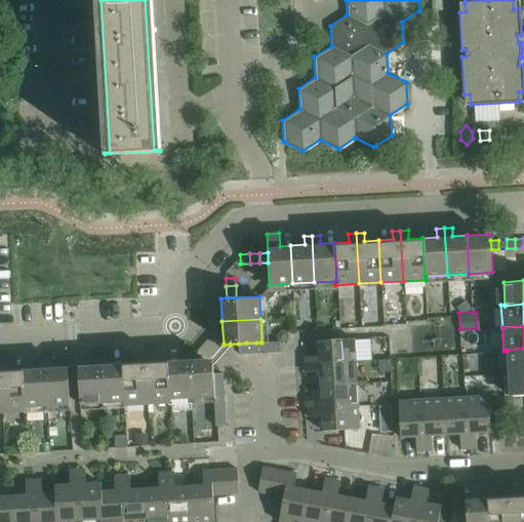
[(281,329),(276,334),(277,340),(280,340),(288,340),(287,330),(287,328),(281,329)]
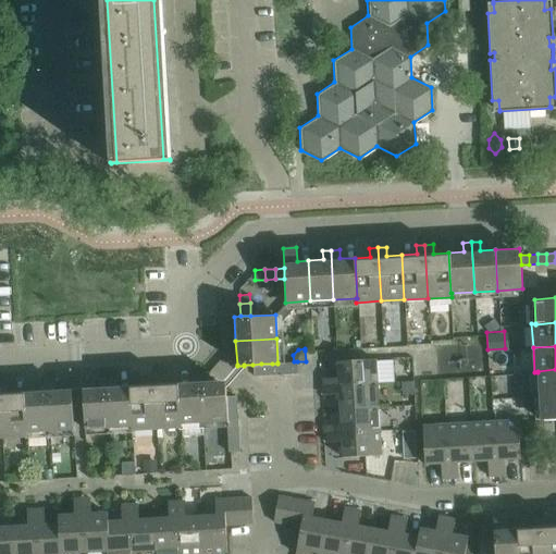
[(322,378),(322,385),(377,383),(374,358),(336,360),(337,377),(322,378)]
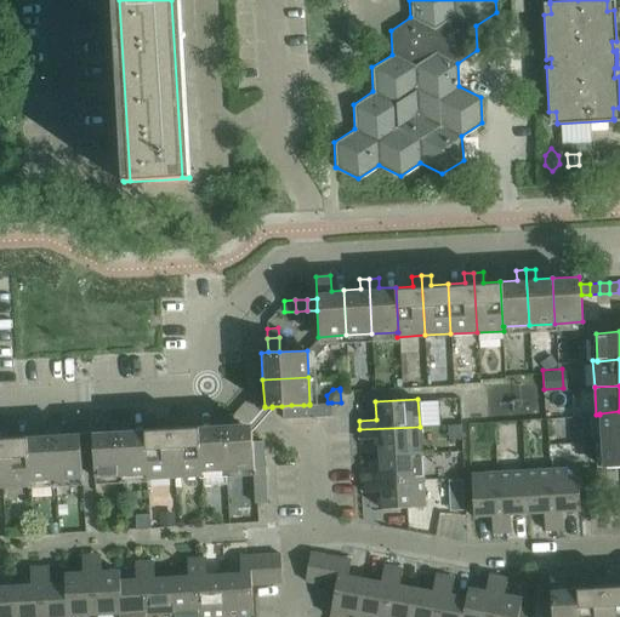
[(333,415),(331,403),(328,403),(316,404),(317,415),(333,415)]
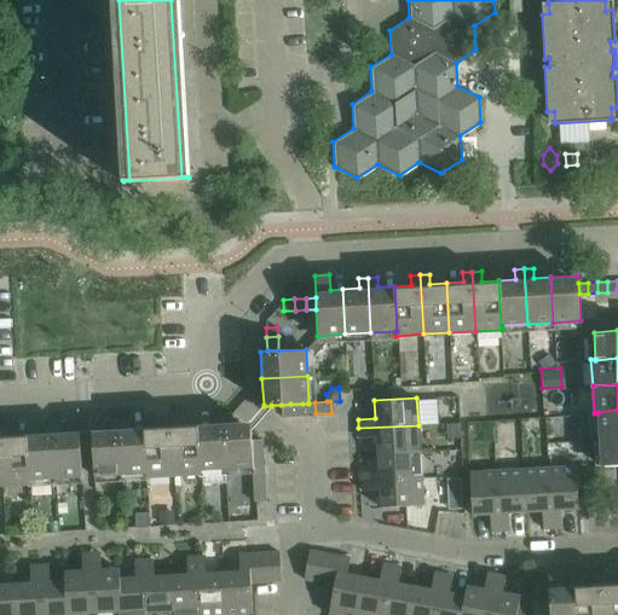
[(304,415),(316,413),(315,402),(309,402),(309,404),(302,404),(304,415)]
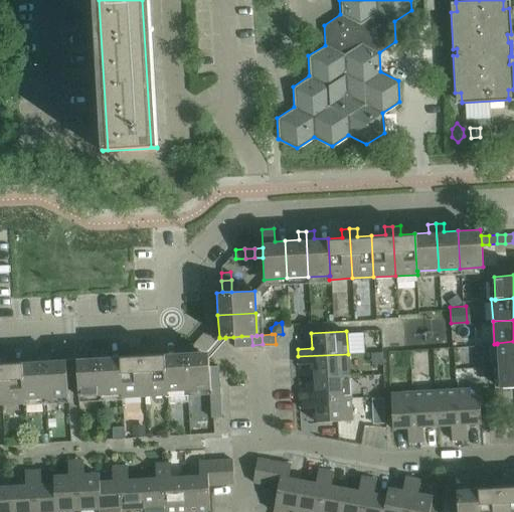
[(241,336),(233,337),(234,346),(242,345),(241,336)]
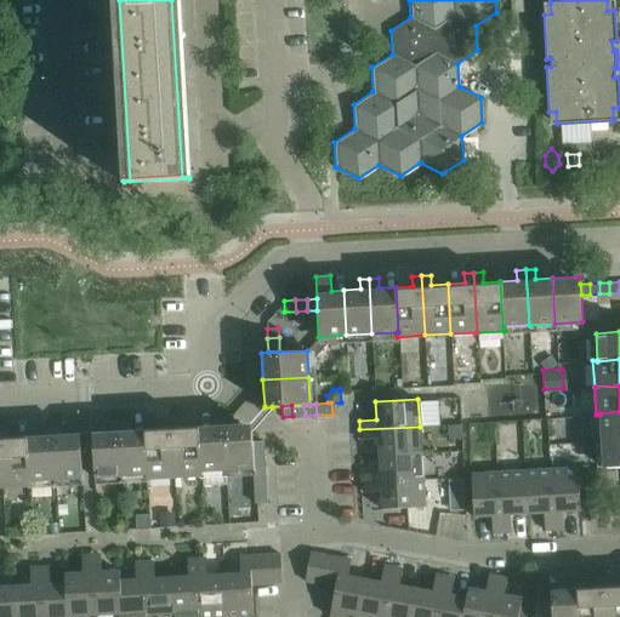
[(293,416),(305,416),(303,405),(291,405),(293,416)]
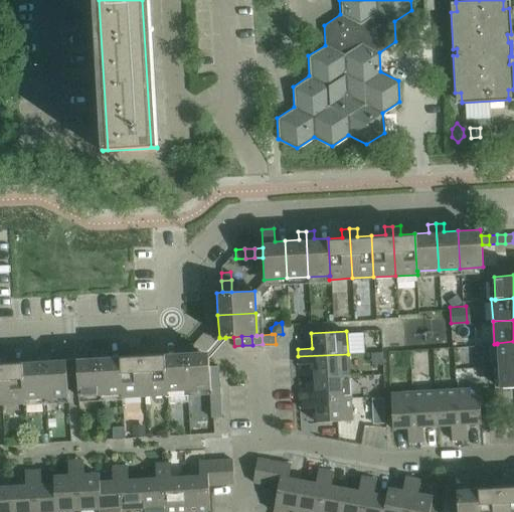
[(219,338),(219,337),(215,342),(207,350),(208,350),(208,357),(209,357),(220,345),(225,338),(219,338)]
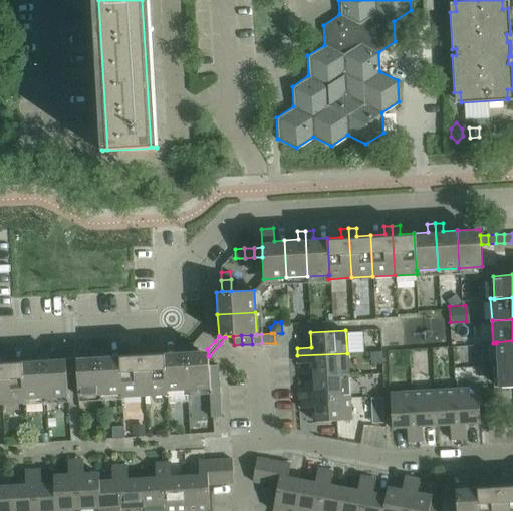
[(512,340),(496,342),(496,343),(498,363),(512,362),(512,340)]
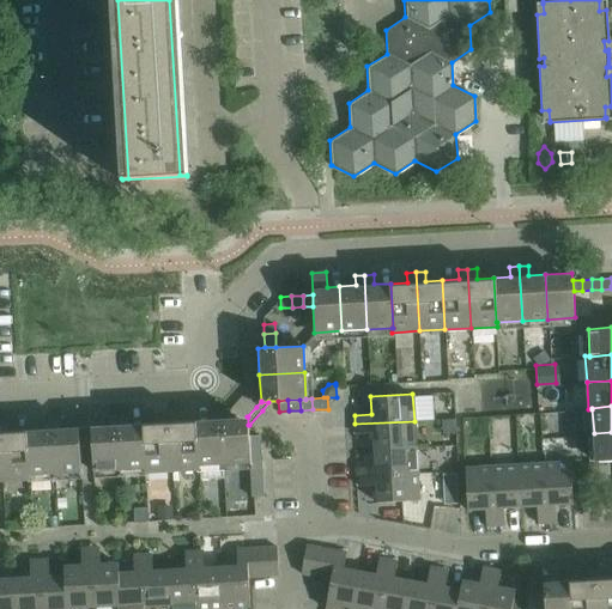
[(211,419),(195,420),(198,464),(199,464),(223,463),(220,408),(211,408),(211,419)]
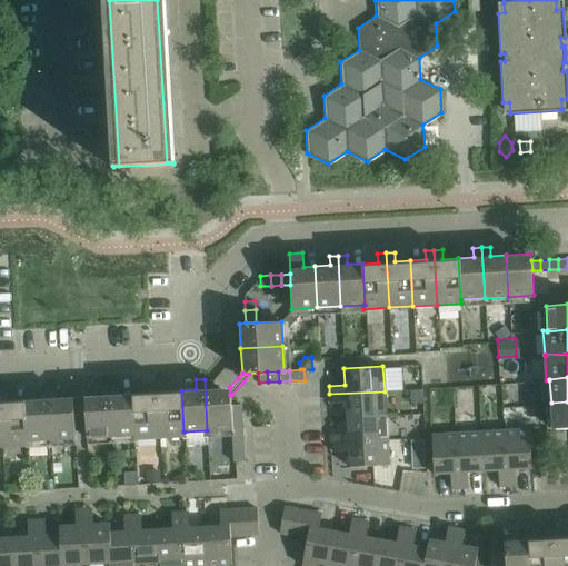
[(212,379),(205,379),(207,430),(231,429),(232,429),(232,424),(231,415),(231,404),(230,395),(230,387),(229,387),(213,388),(212,379)]
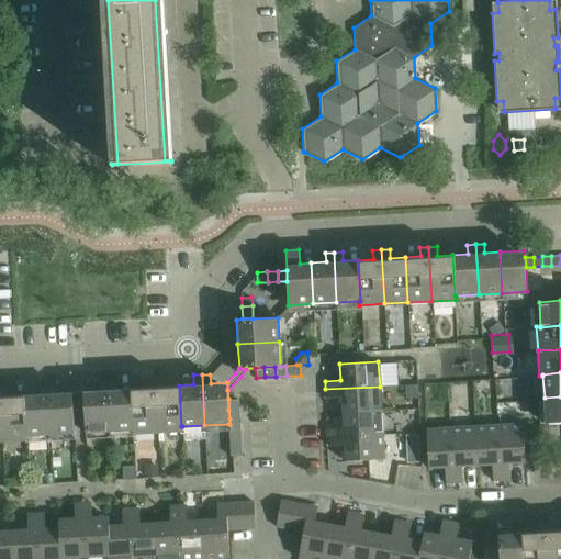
[(163,377),(155,378),(157,432),(182,431),(182,426),(181,426),(179,386),(164,387),(163,377)]
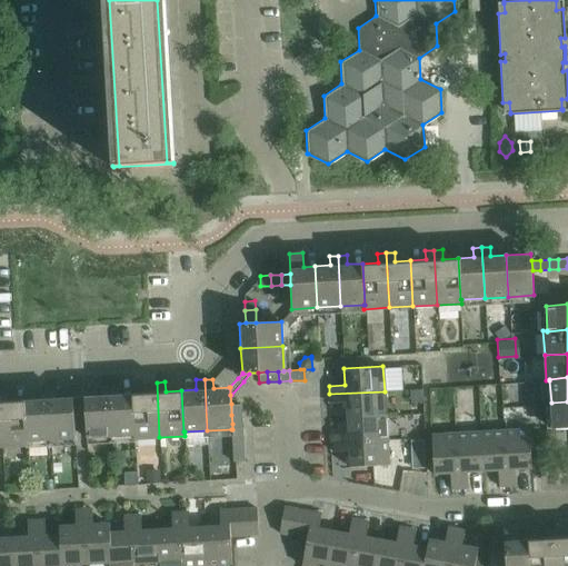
[(148,391),(133,393),(136,435),(135,435),(135,438),(159,437),(157,383),(148,383),(148,391)]
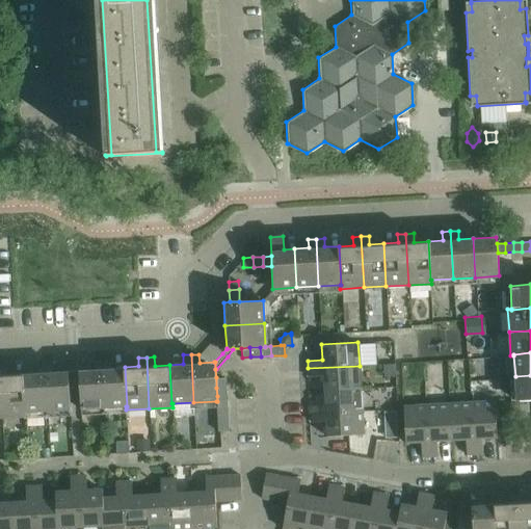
[(52,363),(44,363),(47,411),(71,410),(69,376),(79,376),(81,408),(104,407),(101,360),(94,360),(94,369),(53,371),(52,363)]
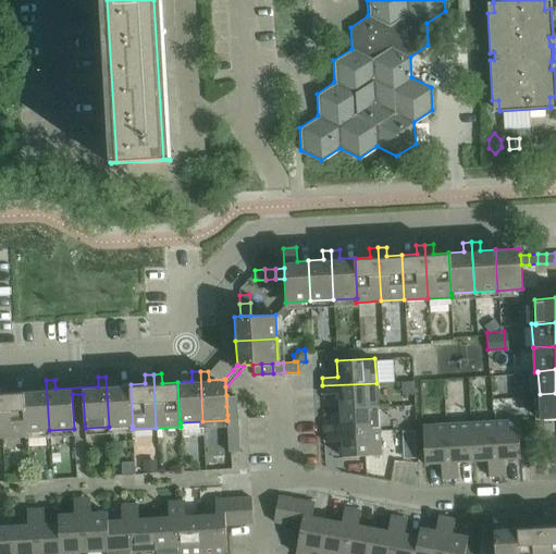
[(114,377),(106,377),(109,427),(132,426),(133,426),(131,384),(115,385),(114,377)]
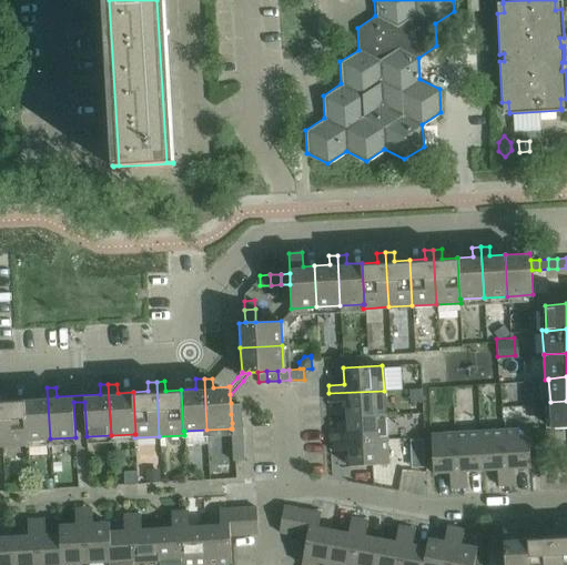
[(39,397),(23,399),(27,440),(28,440),(50,439),(47,387),(39,389),(39,397)]
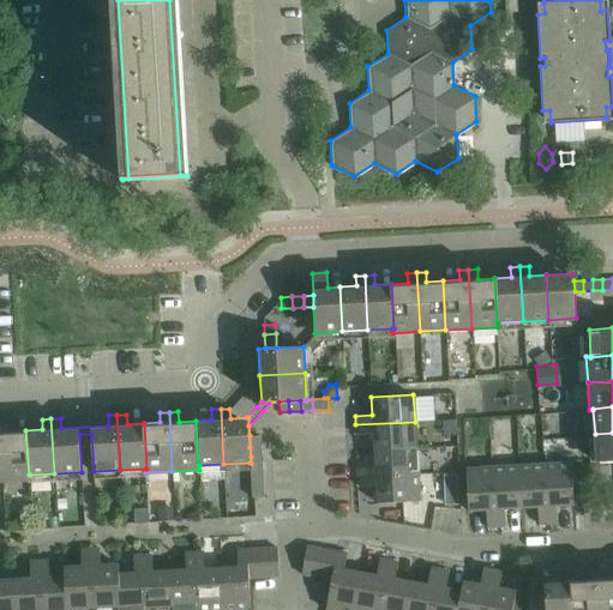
[(8,421),(0,422),(0,441),(2,481),(30,479),(30,475),(29,475),(25,430),(8,432),(8,421)]
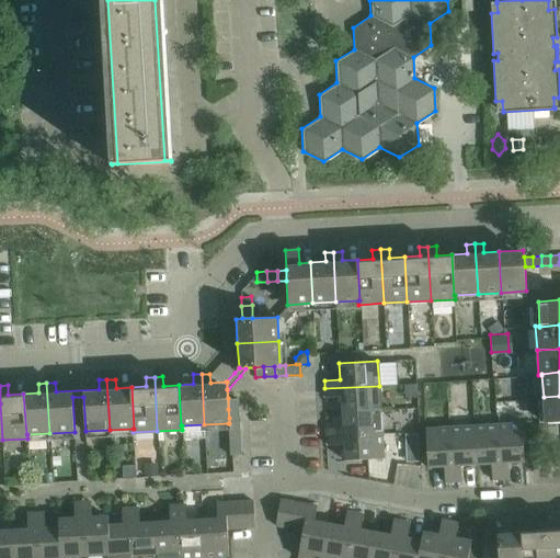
[(379,386),(324,388),(326,397),(341,396),(342,411),(380,409),(379,386)]
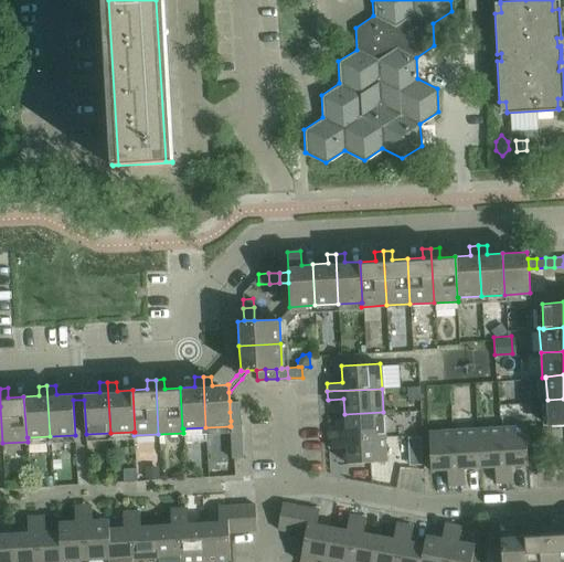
[(563,399),(547,400),(549,425),(563,423),(563,399)]
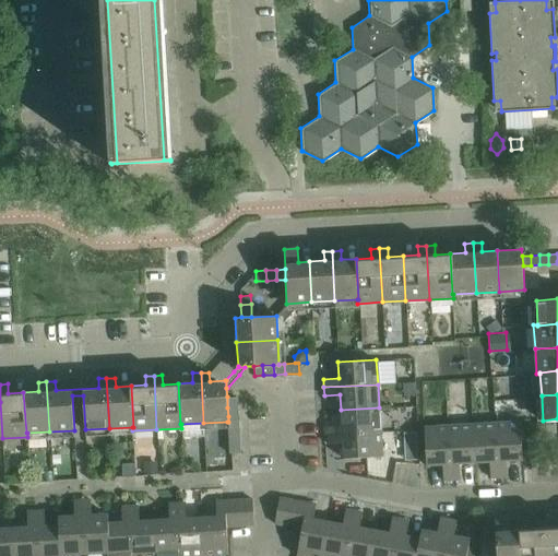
[(236,397),(227,397),(227,407),(237,406),(236,397)]
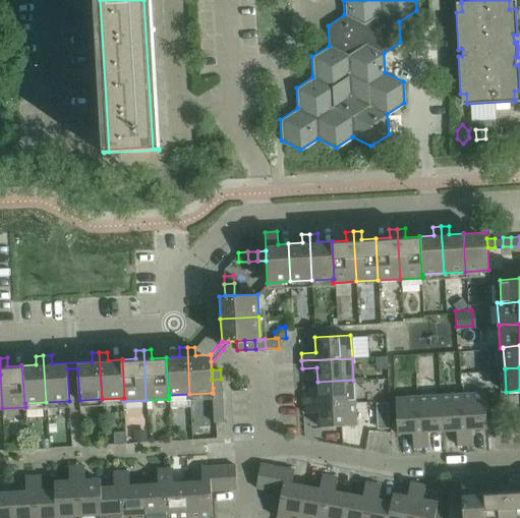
[(212,380),(213,388),(221,388),(221,379),(212,380)]
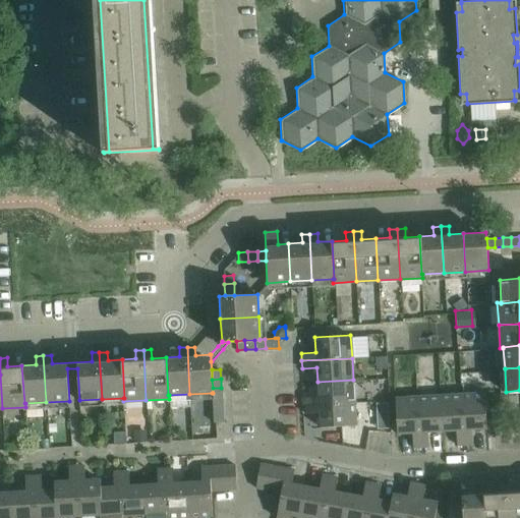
[(303,397),(304,405),(354,402),(353,380),(318,382),(319,396),(303,397)]
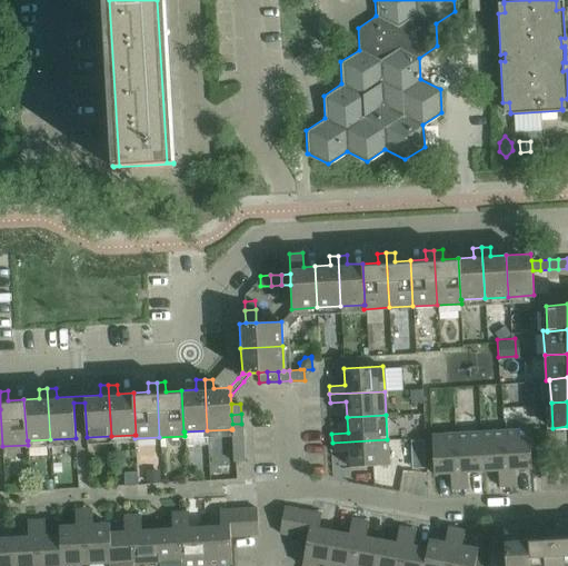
[(242,434),(241,424),(232,424),(232,429),(231,429),(232,434),(242,434)]
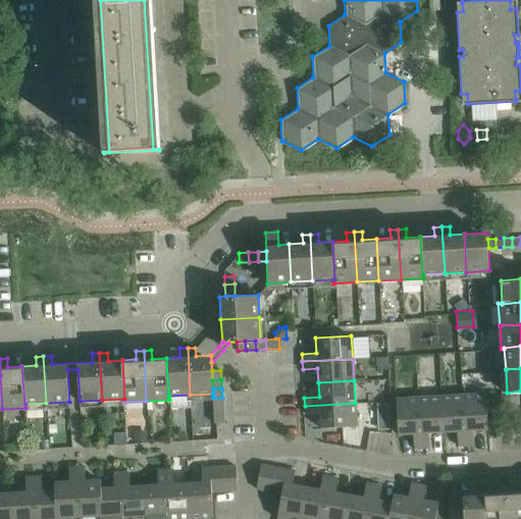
[(485,393),(462,394),(465,445),(473,444),(472,429),(487,428),(486,419),(485,393)]
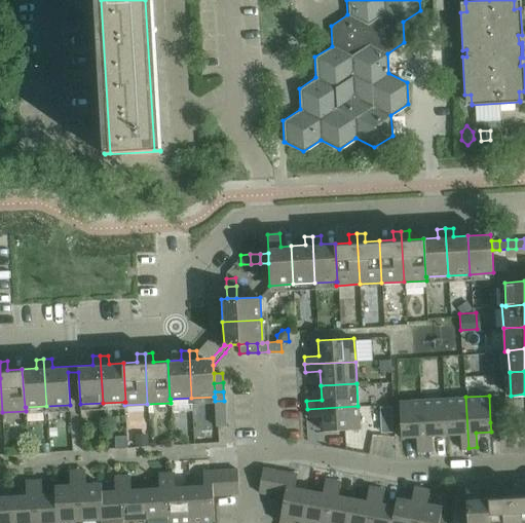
[(465,397),(444,399),(446,435),(460,434),(460,448),(469,448),(465,397)]
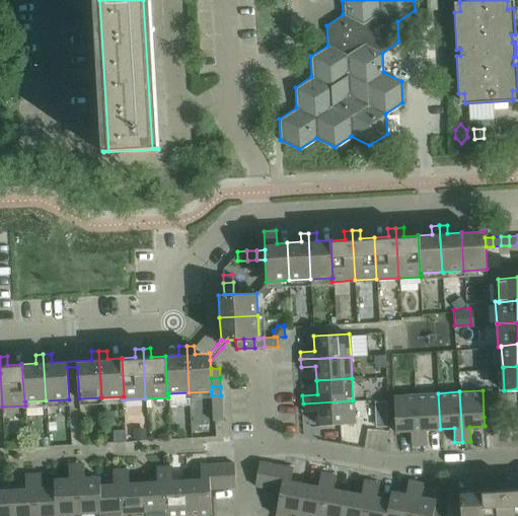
[(438,393),(416,394),(419,444),(427,444),(426,430),(440,429),(438,393)]
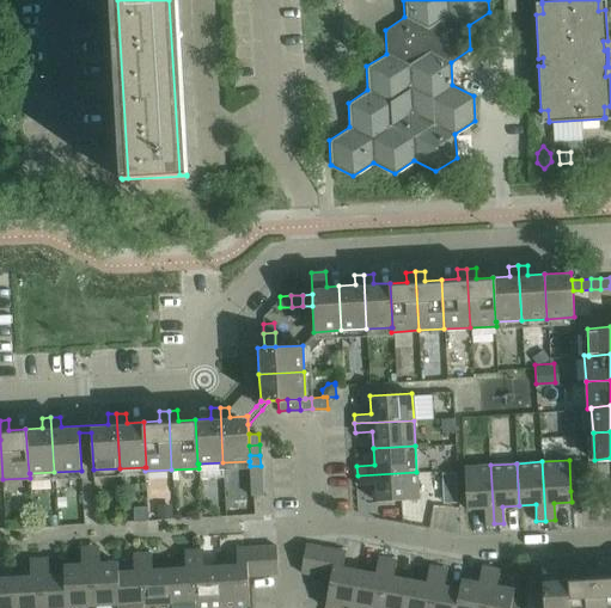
[(494,523),(490,465),(464,466),(466,508),(483,507),(484,524),(494,523)]
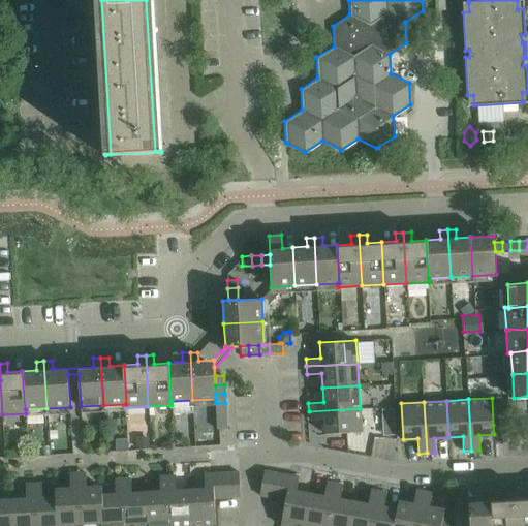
[(225,411),(225,403),(216,403),(216,411),(225,411)]
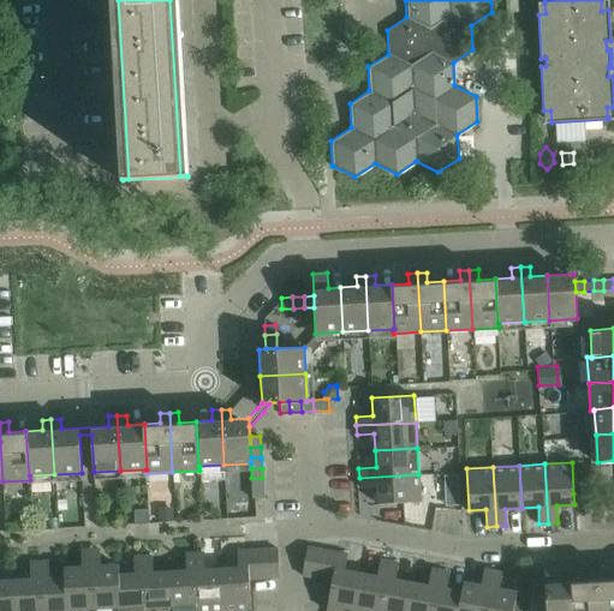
[(457,473),(443,474),(445,504),(458,504),(457,473)]
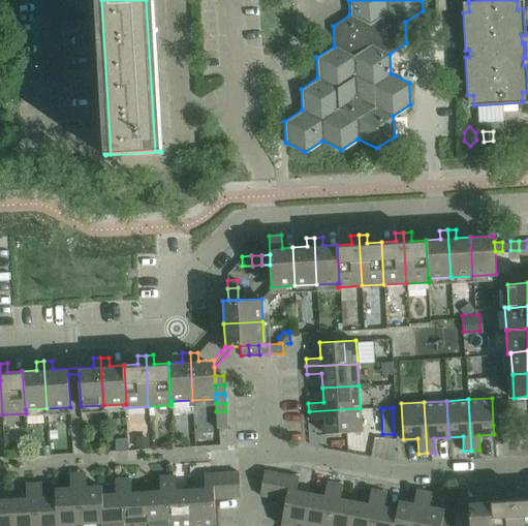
[(360,408),(309,411),(309,419),(324,418),(324,433),(361,431),(360,408)]
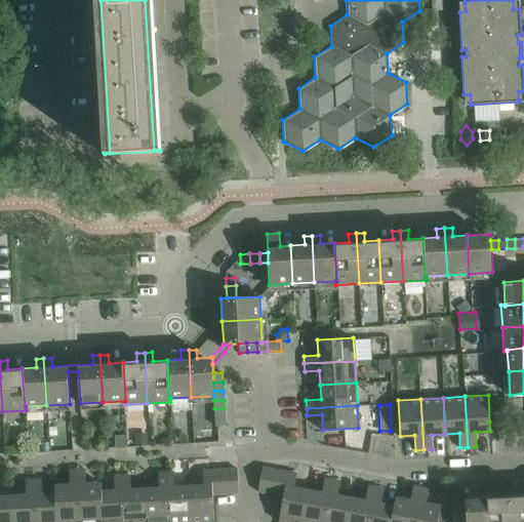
[(225,416),(224,408),(214,408),(215,416),(225,416)]
